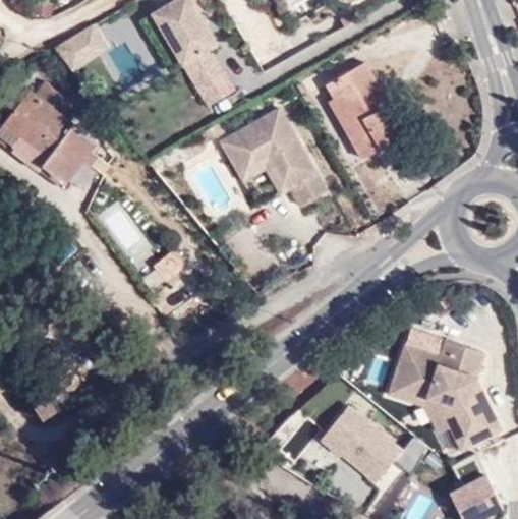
[(175,0),(150,13),(178,65),(187,83),(215,69),(205,51),(212,47),(185,0),(175,0)]
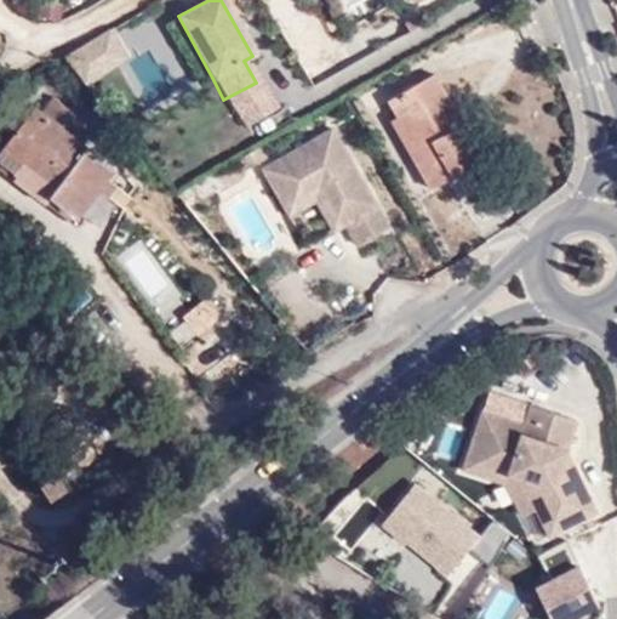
[(84,85),(126,64),(144,102),(182,84),(146,11),(67,51),(84,85)]
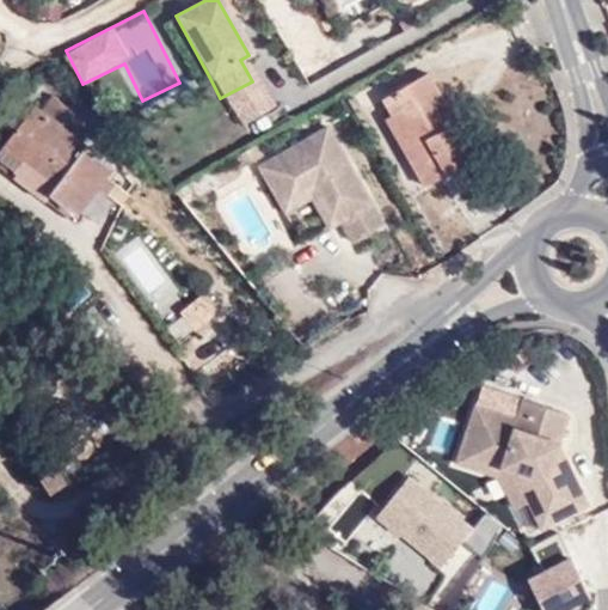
[(417,153),(411,158),(431,193),(473,166),(456,135),(464,130),(433,80),(390,108),(417,153)]
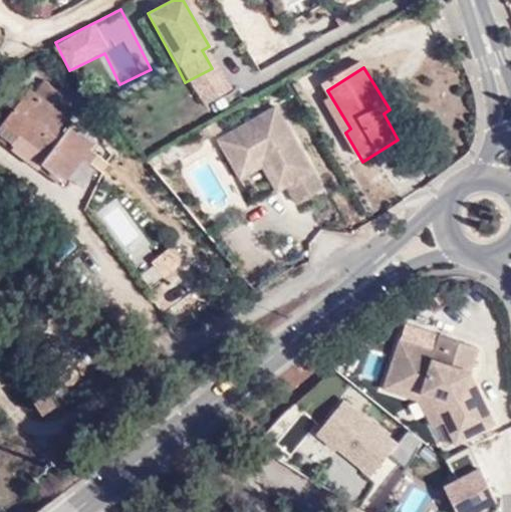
[(46,165),(40,177),(67,193),(83,167),(90,172),(105,148),(71,125),(78,114),(33,86),(0,139),(0,147),(17,158),(22,150),(46,165)]
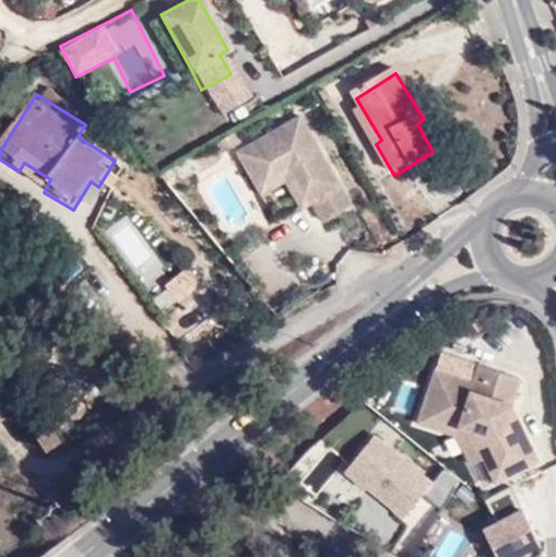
[(239,142),(226,150),(245,185),(276,167),(296,203),(299,202),(309,222),(338,206),(290,116),(239,142)]
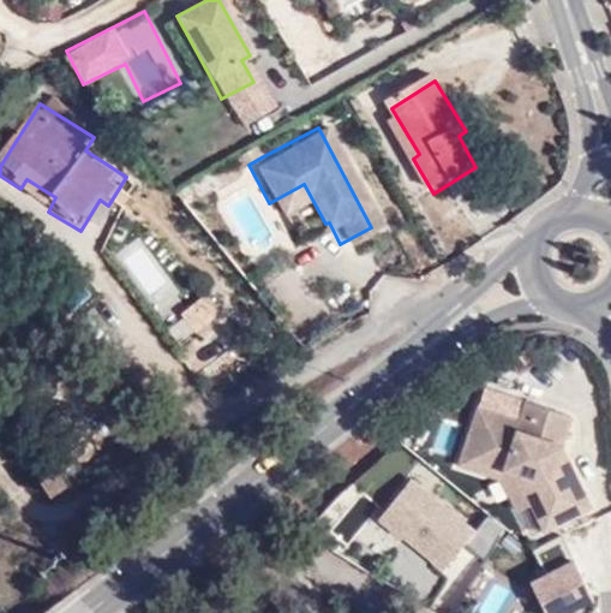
[(21,189),(18,192),(48,212),(55,197),(27,179),(21,189)]
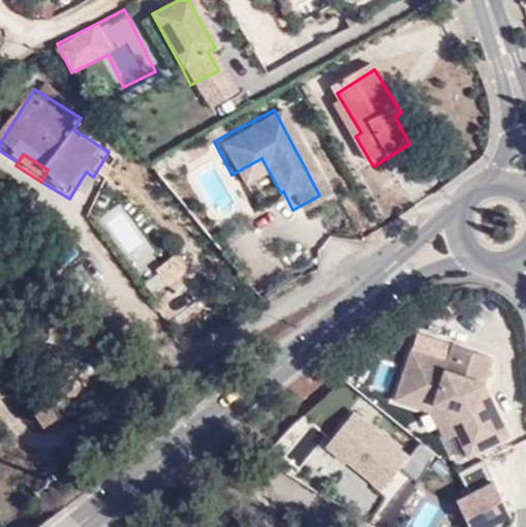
[(261,158),(231,175),(236,182),(259,169),(273,196),(280,192),(261,158)]
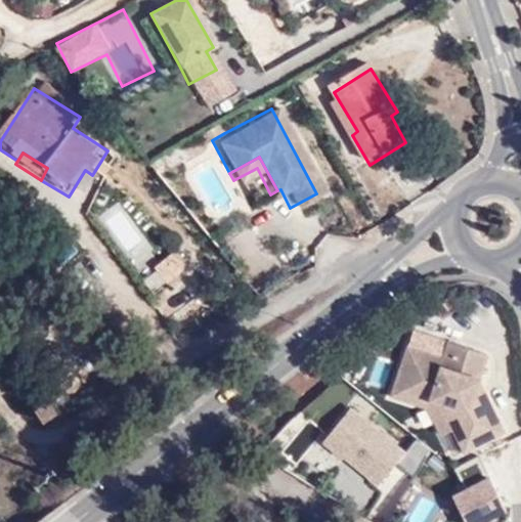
[(416,348),(403,385),(459,403),(479,444),(506,432),(484,383),(493,355),(454,343),(450,358),(416,348)]
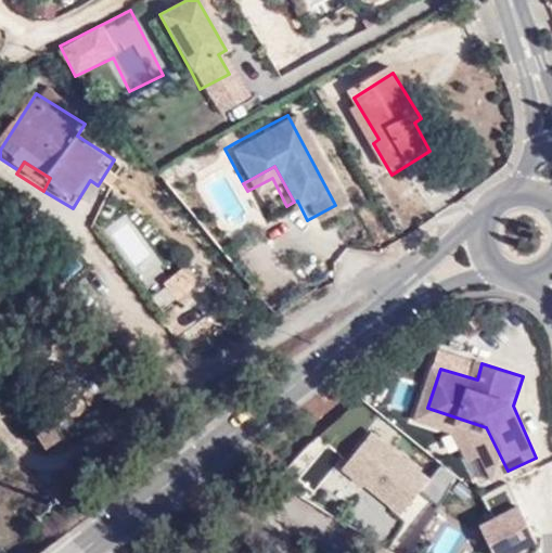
[(486,427),(427,408),(423,420),(461,432),(475,462),(488,457),(497,476),(508,471),(486,427)]
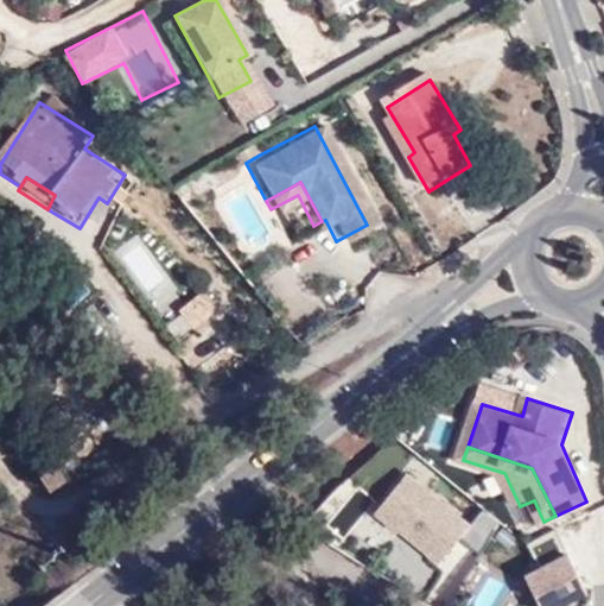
[(59,459),(45,468),(56,484),(70,473),(59,459)]
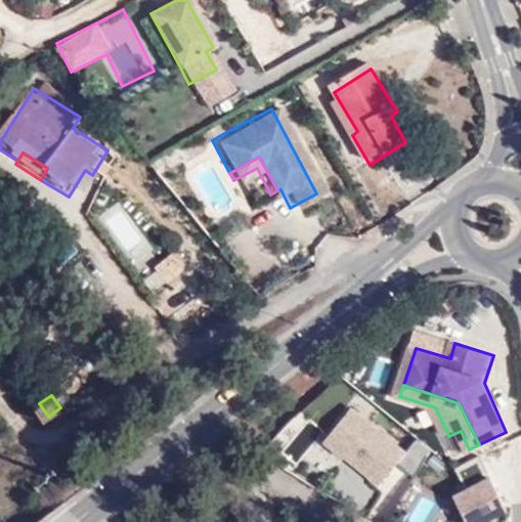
[(303,405),(269,447),(334,499),(357,471),(378,487),(407,449),(350,403),(331,428),(303,405)]
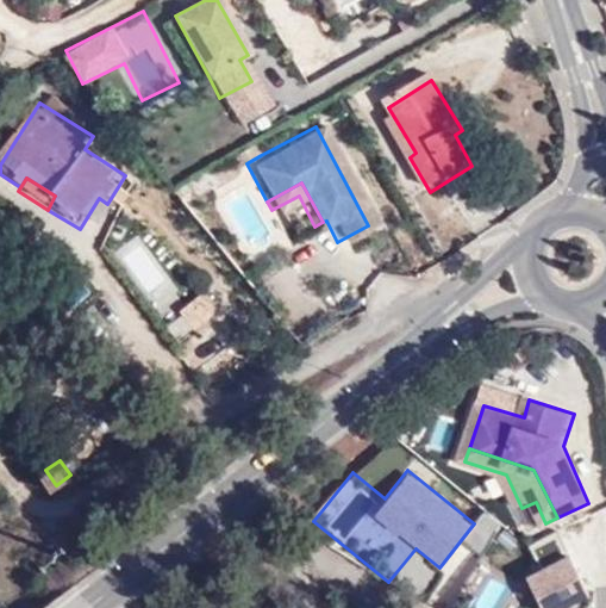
[(481,553),(503,520),(485,509),(463,541),(481,553)]
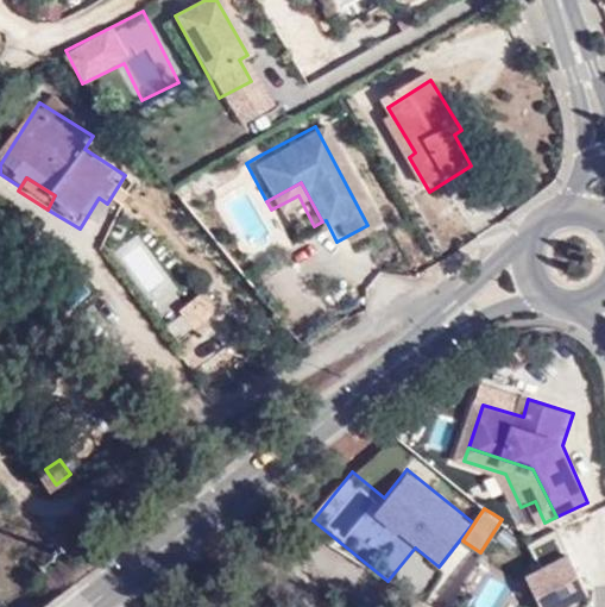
[(524,579),(537,602),(579,577),(565,555),(524,579)]
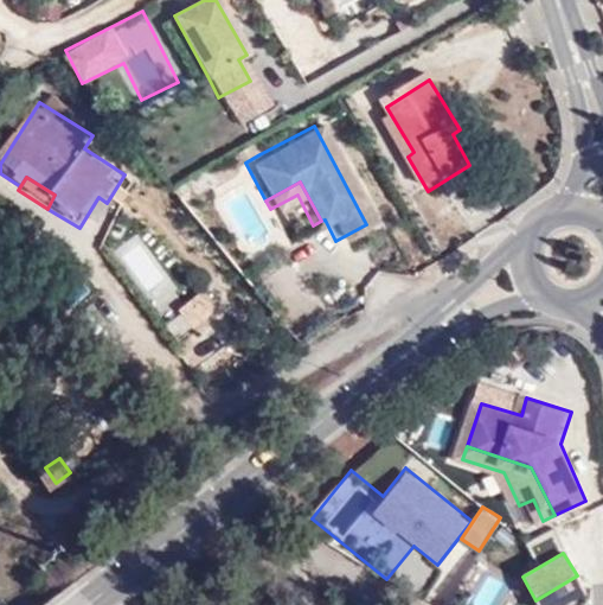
[(470,600),(478,604),(494,604),(510,581),(491,570),(470,600)]
